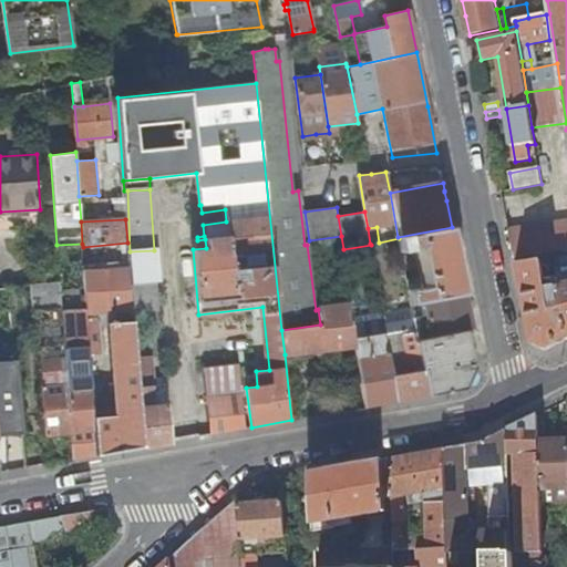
[(566,219),(509,232),(515,258),(566,247),(566,219)]
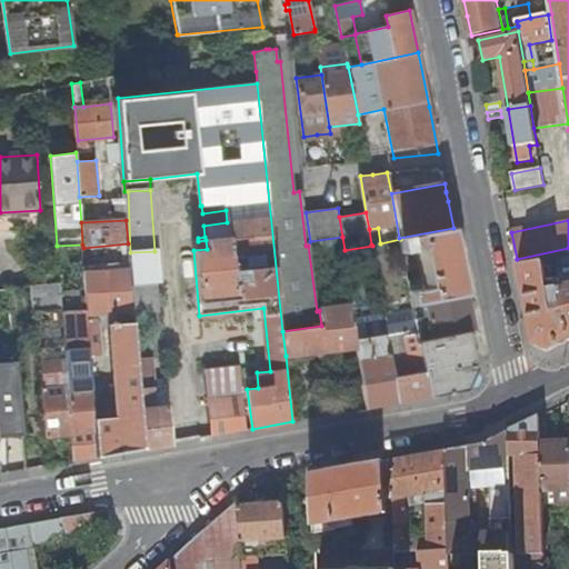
[(371,245),(380,243),(378,228),(369,229),(371,245)]
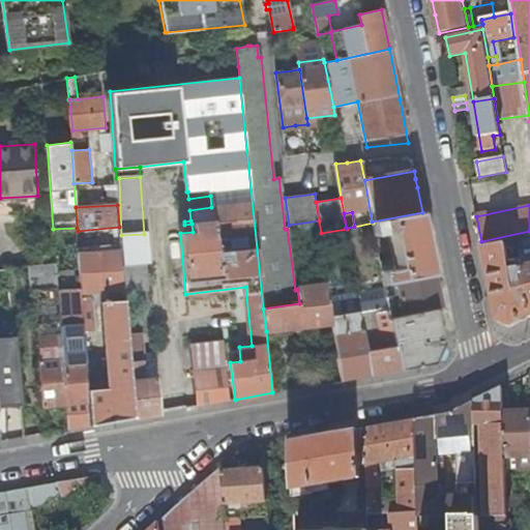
[(395,281),(435,273),(428,236),(422,212),(372,222),(373,223),(384,283),(395,281)]
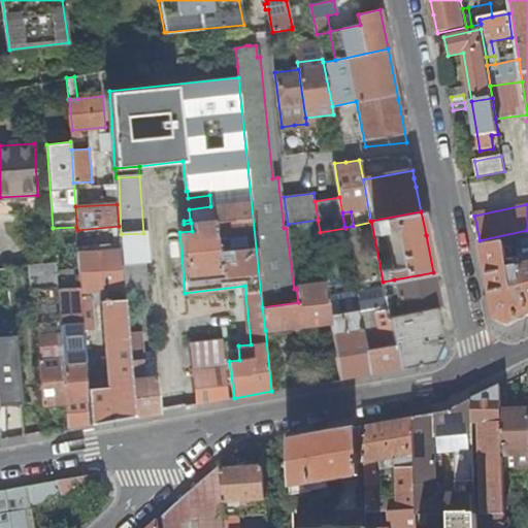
[(191,223),(184,224),(178,225),(179,232),(192,231),(191,223)]
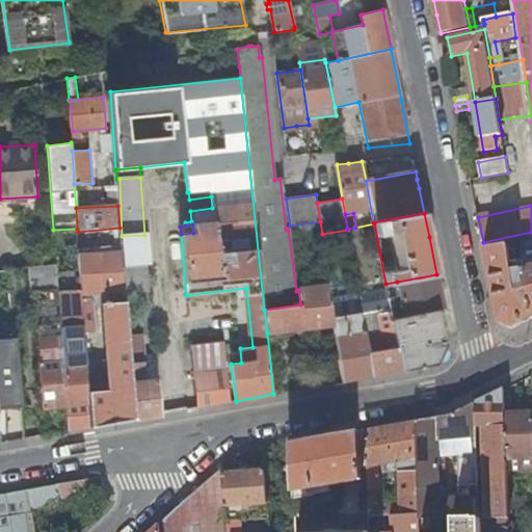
[(79,253),(121,249),(120,236),(120,228),(78,232),(79,253)]
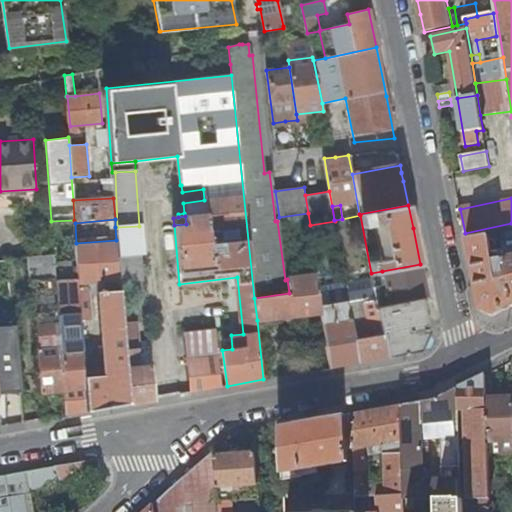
[(121,281),(144,279),(139,226),(117,227),(121,281)]
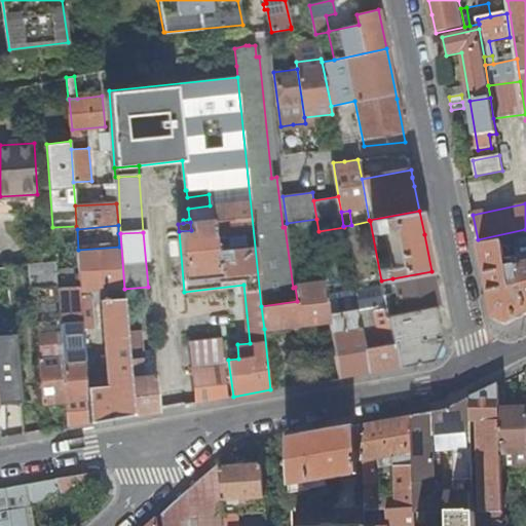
[(502,241),(479,246),(493,316),(508,324),(521,317),(525,314),(525,262),(519,263),(518,258),(506,260),(502,241)]
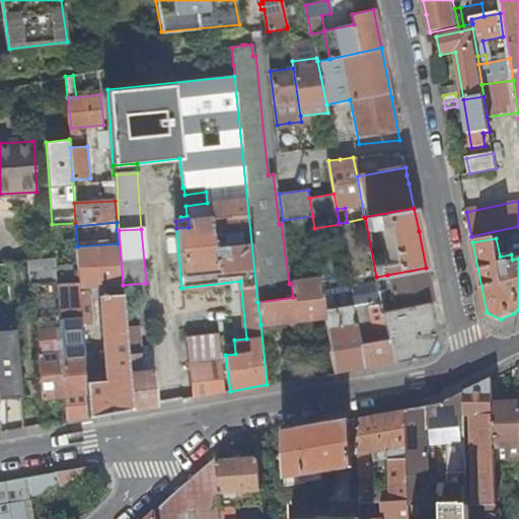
[(118,243),(77,246),(79,282),(80,288),(121,285),(118,243)]
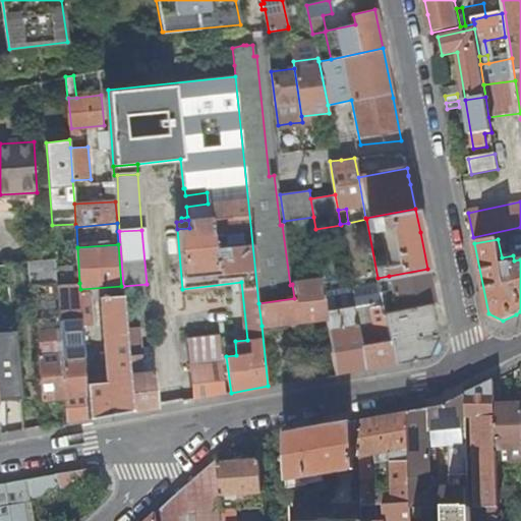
[(42,399),(65,397),(57,285),(56,283),(55,262),(29,265),(33,305),(36,304),(40,346),(37,346),(37,354),(42,399)]
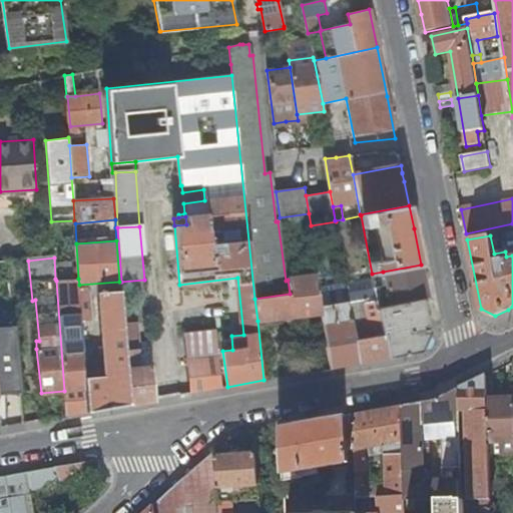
[(383,272),(391,306),(423,298),(428,297),(425,283),(421,265),(383,272)]
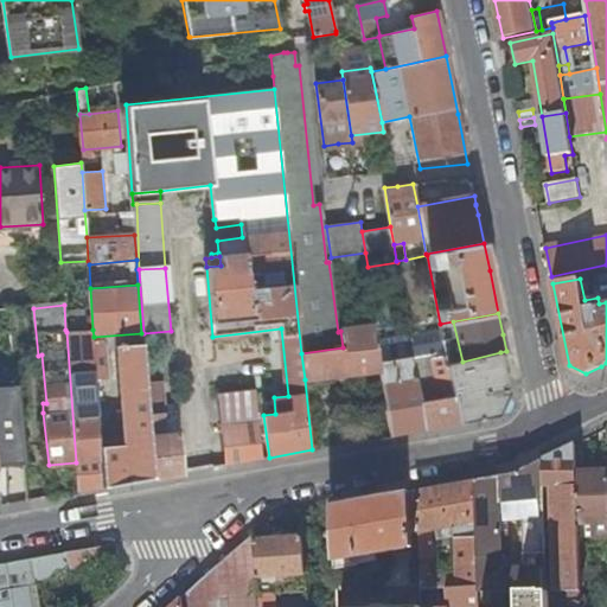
[(462,362),(453,321),(440,324),(440,326),(445,350),(447,365),(462,362)]
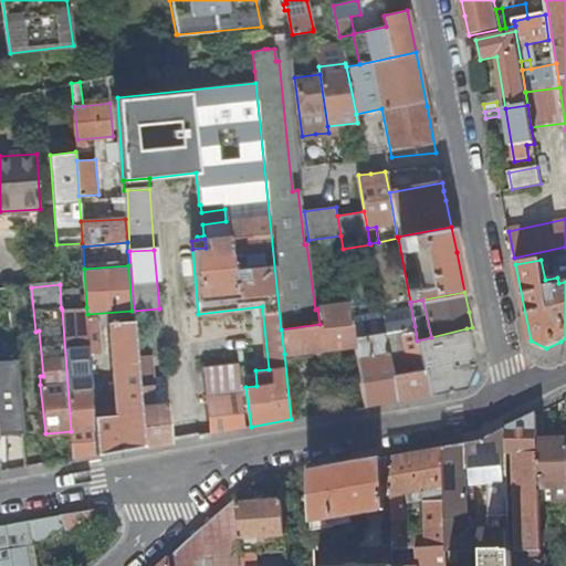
[(284,354),(356,344),(355,338),(350,303),(317,308),(320,324),(281,329),(284,354)]
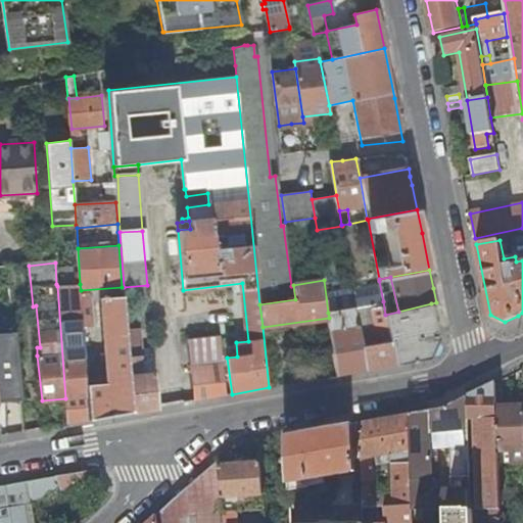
[(379,281),(352,287),(355,307),(363,346),(373,344),(368,319),(374,318),(372,308),(378,307),(377,302),(383,301),(379,281)]
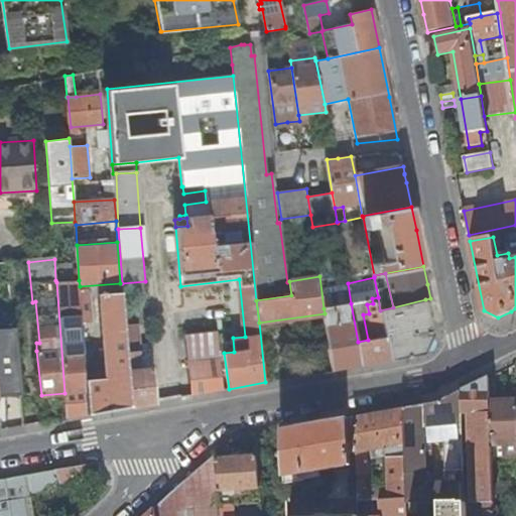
[(79,280),(56,282),(65,393),(67,418),(80,415),(88,414),(86,380),(82,323),(80,289),(80,286),(79,280)]
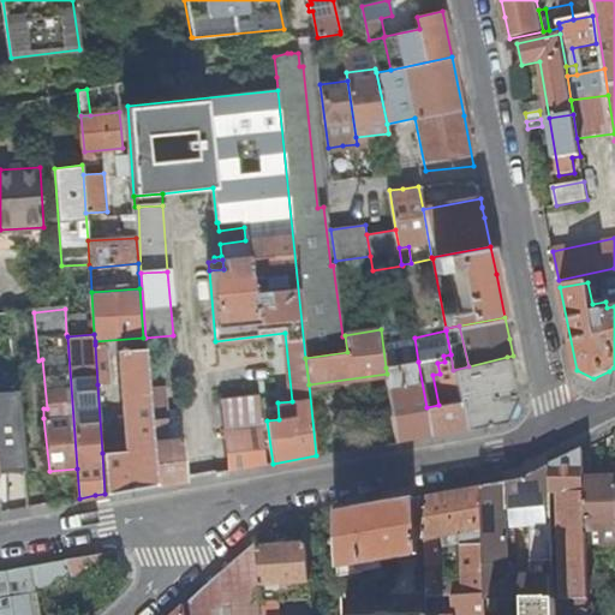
[(95,345),(97,384),(111,383),(108,352),(102,345),(95,345)]
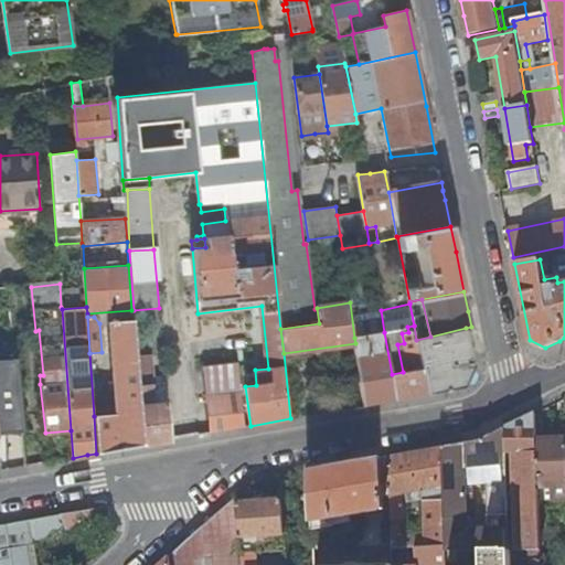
[(116,415),(94,416),(96,454),(119,449),(142,445),(136,365),(135,354),(132,321),(109,323),(116,415)]
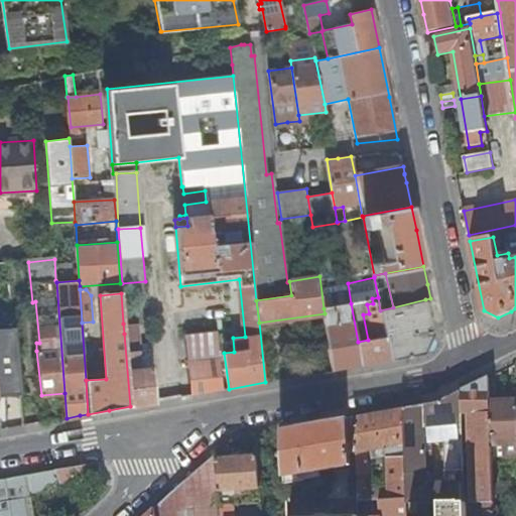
[(368,340),(358,342),(362,365),(380,362),(390,360),(380,310),(378,297),(372,298),(373,303),(367,304),(369,313),(363,314),(368,340)]
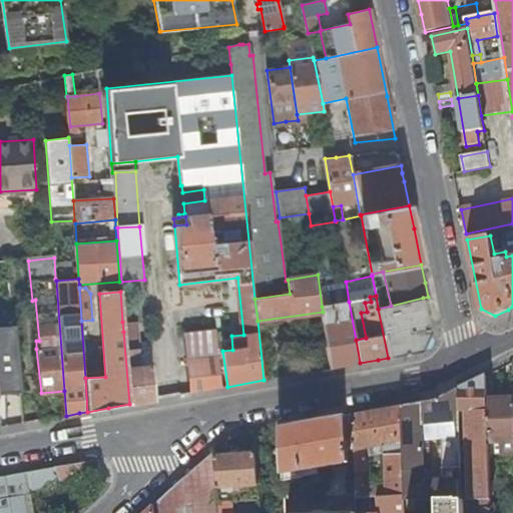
[(429,334),(423,298),(391,306),(378,309),(388,358),(421,352),(429,334)]
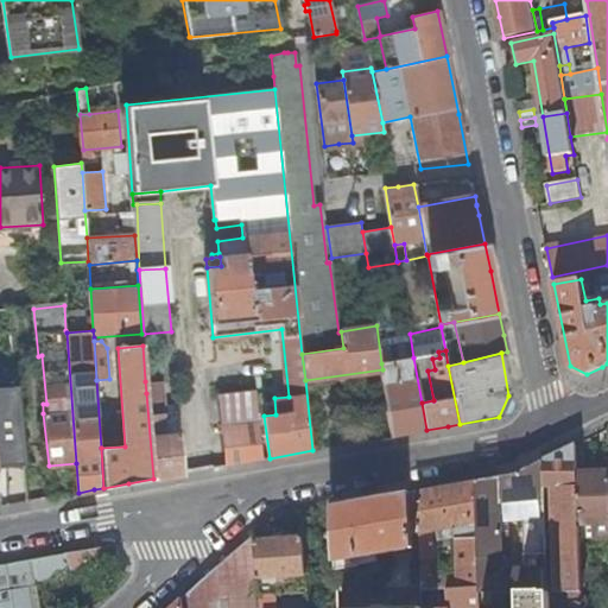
[(413,358),(381,363),(382,369),(392,436),(411,432),(426,430),(422,403),(413,358)]
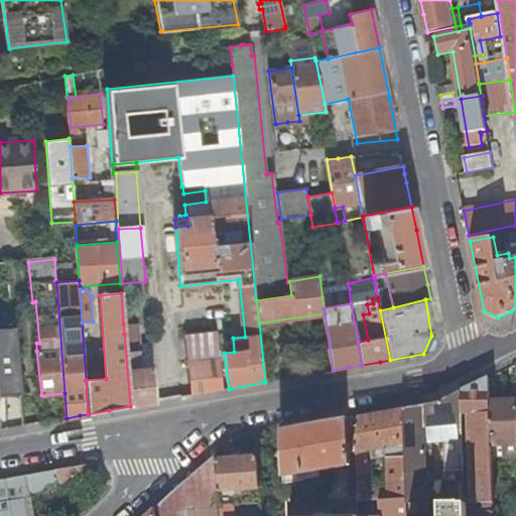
[(136,323),(123,324),(124,334),(137,333),(136,323)]
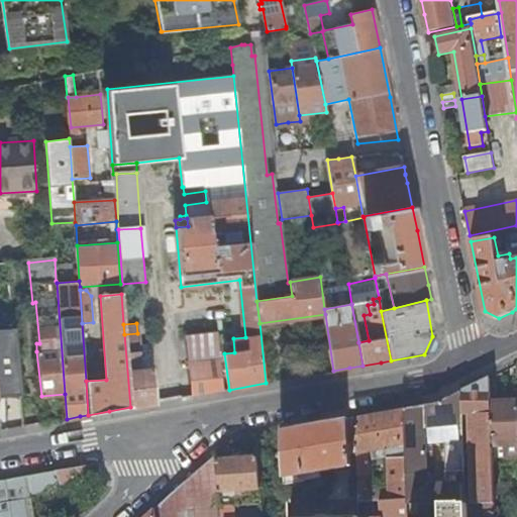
[(187,335),(192,396),(217,392),(224,391),(219,350),(227,349),(226,340),(219,341),(217,331),(187,335)]
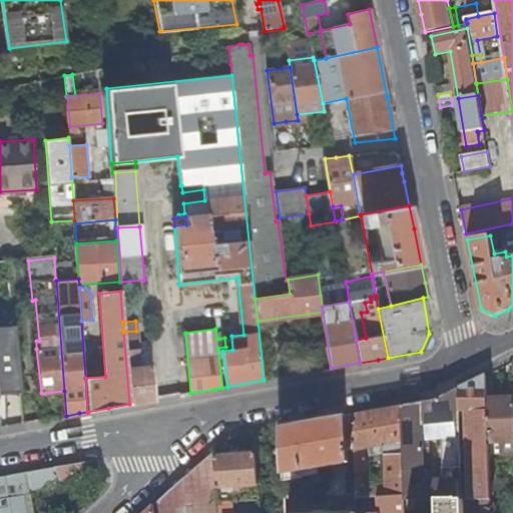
[(136,331),(123,332),(129,404),(154,400),(150,347),(137,348),(137,342),(136,331)]
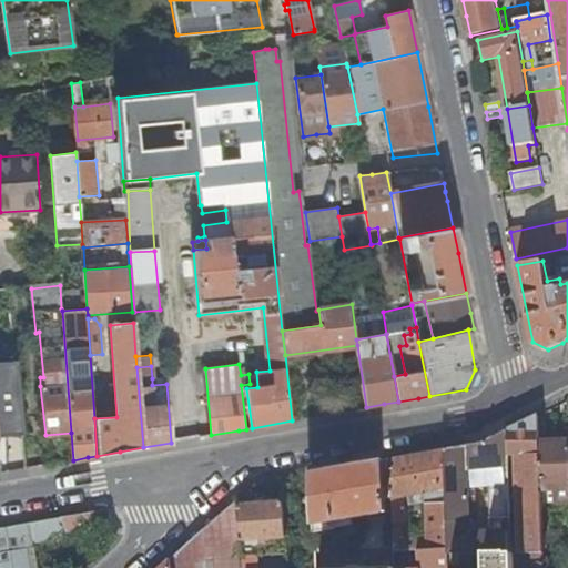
[(0,446),(24,444),(19,383),(0,384),(0,446)]
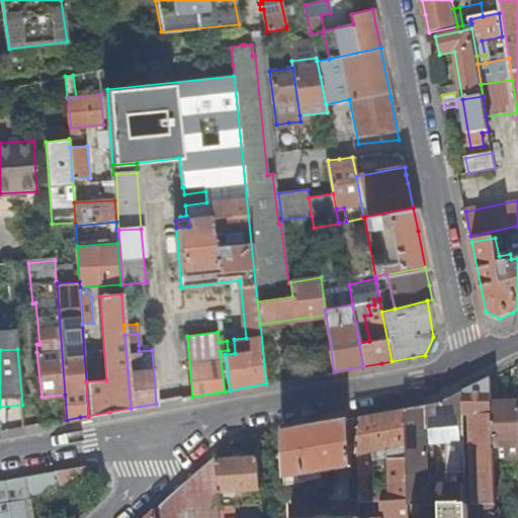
[(486,517),(496,517),(494,460),(492,403),(491,378),(468,390),(463,392),(464,416),(471,415),(473,505),(488,505),(488,513),(486,513),(486,517)]
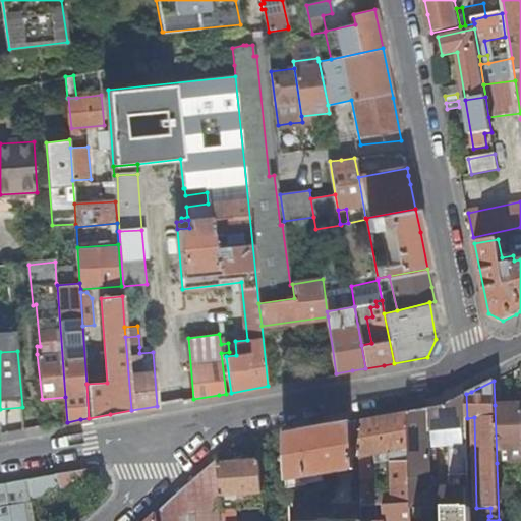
[(449,474),(469,473),(467,428),(463,428),(463,419),(467,419),(467,418),(466,394),(444,406),(436,407),(408,412),(412,504),(412,519),(422,519),(422,516),(421,509),(466,507),(465,487),(431,488),(428,430),(448,429),(449,474)]
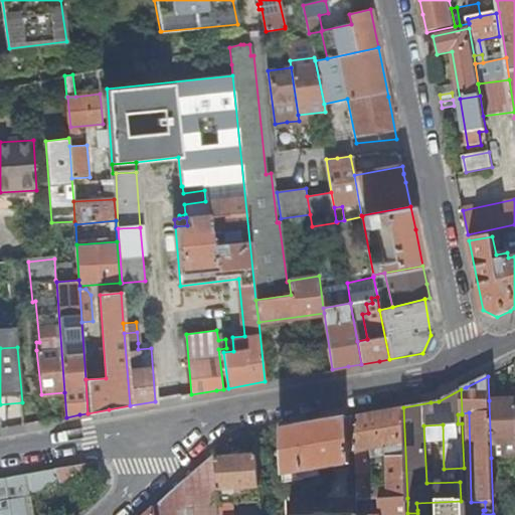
[(491,458),(514,456),(514,398),(489,400),(491,458)]
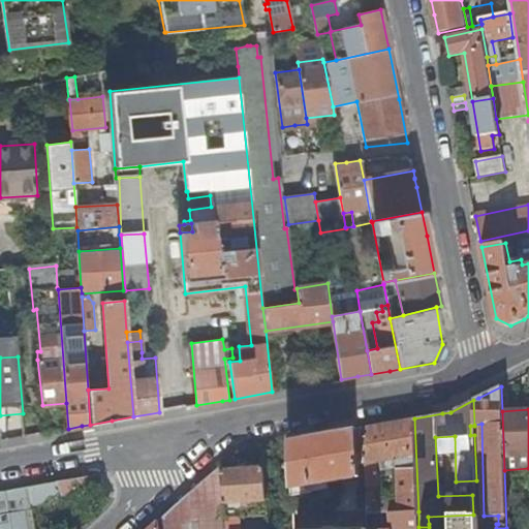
[(397,469),(399,512),(418,511),(414,418),(389,423),(364,427),(366,487),(373,487),(372,464),(406,458),(406,469),(397,469)]
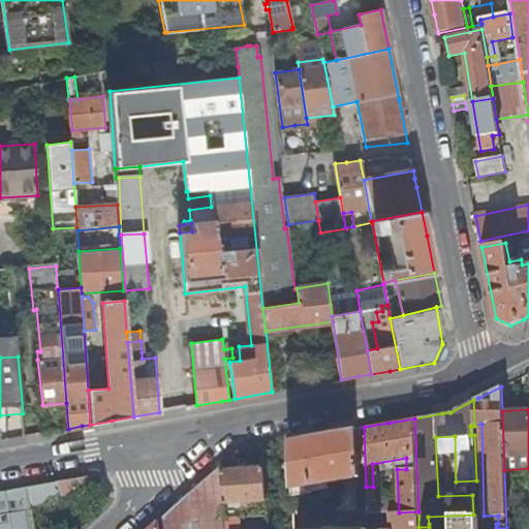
[(360,477),(358,428),(344,431),(327,434),(289,440),(292,496),(311,493),(314,490),(313,486),(360,477)]
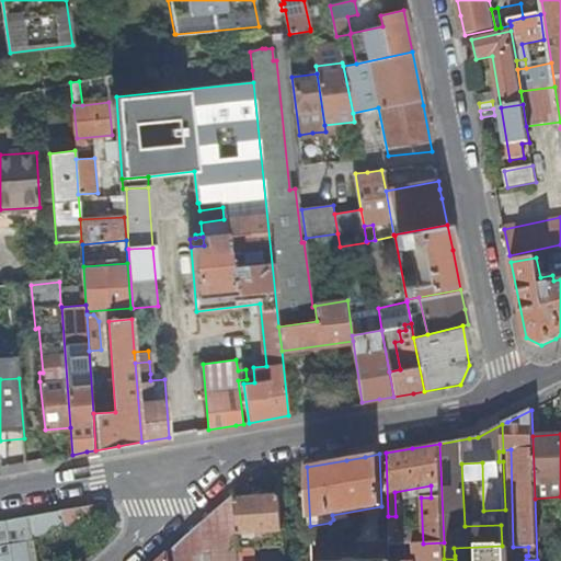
[(170,552),(170,560),(239,560),(239,548),(238,539),(236,497),(235,494),(170,552)]
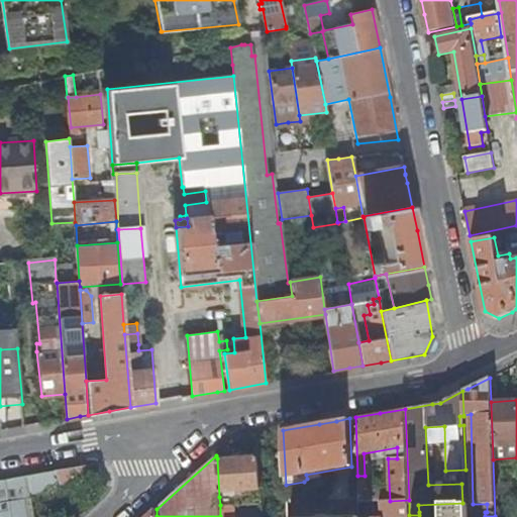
[(248,502),(262,502),(259,457),(245,457),(217,458),(219,497),(224,497),(224,492),(243,491),(243,494),(248,494),(248,502)]
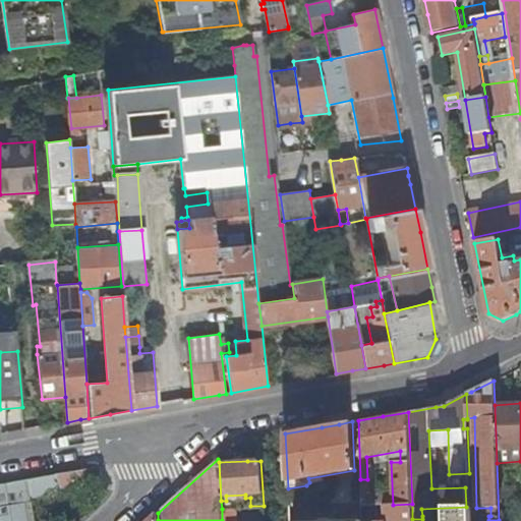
[(52,491),(53,496),(99,473),(97,468),(30,479),(19,481),(22,497),(52,491)]
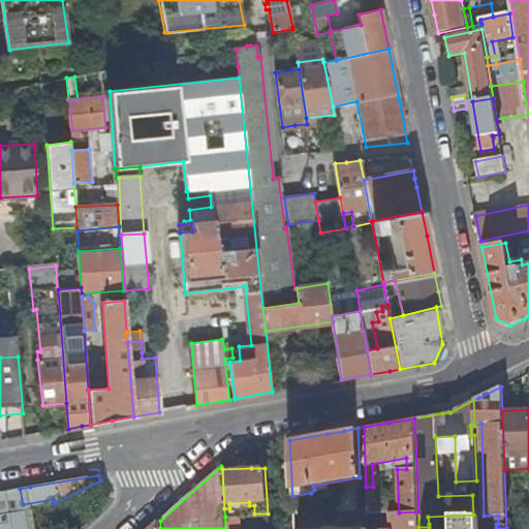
[(0,514),(54,503),(53,499),(23,504),(20,489),(0,492),(0,514)]
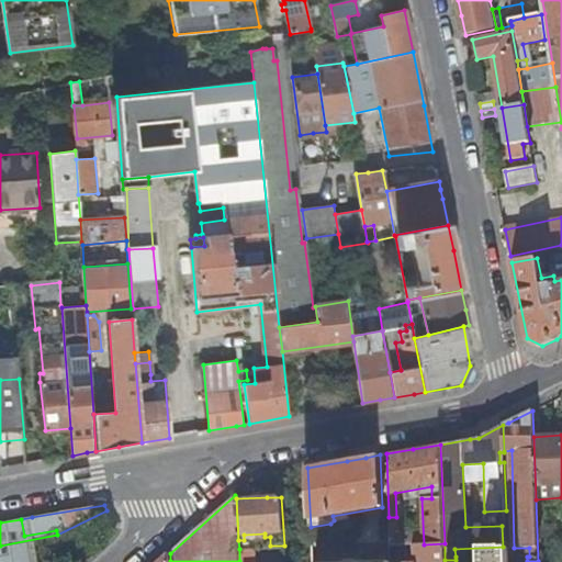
[(414,538),(390,540),(391,547),(414,546),(414,538)]
